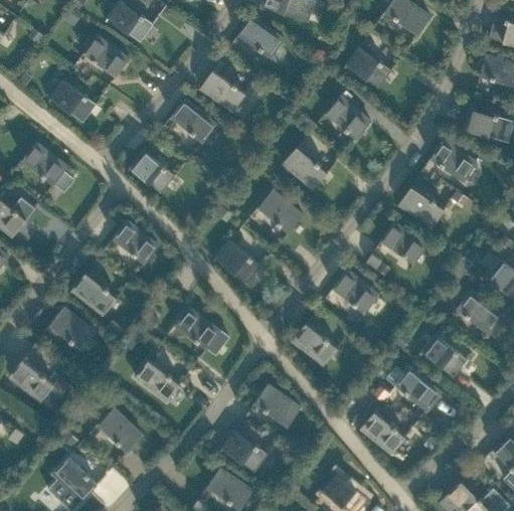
[(83,0),(74,0),(71,6),(78,11),(86,1),(83,0)]
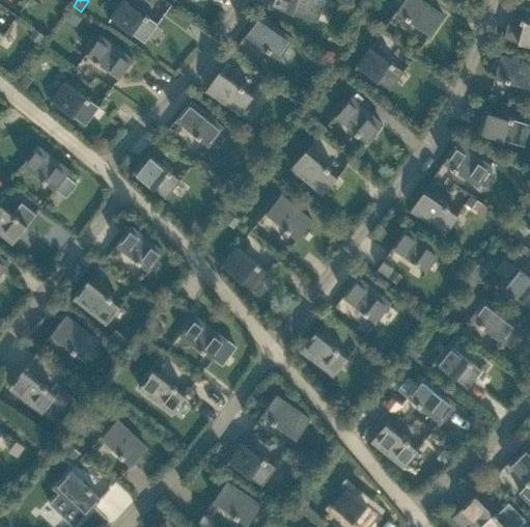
[(271,0),(269,7),(308,21),(317,24),(325,3),(315,0),(271,0)]
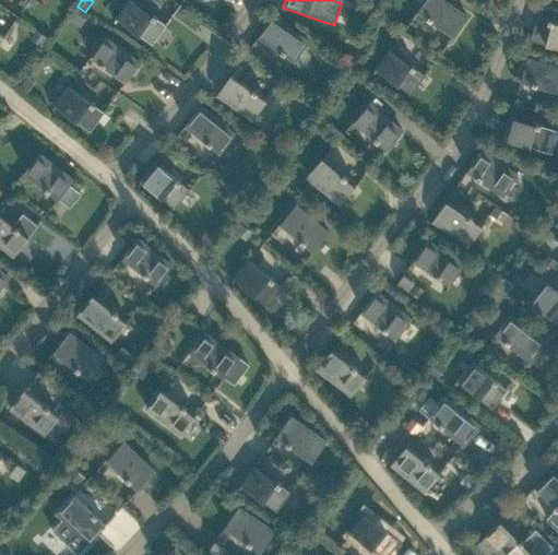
[(438,0),(416,0),(424,6),(417,14),(453,39),(466,20),(438,0)]
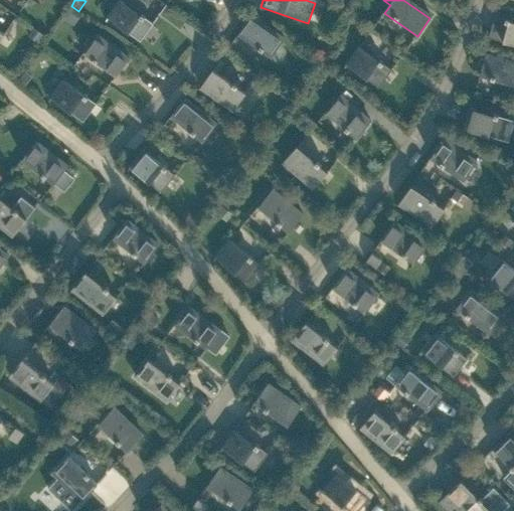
[(121,3),(108,20),(140,44),(152,26),(121,3)]
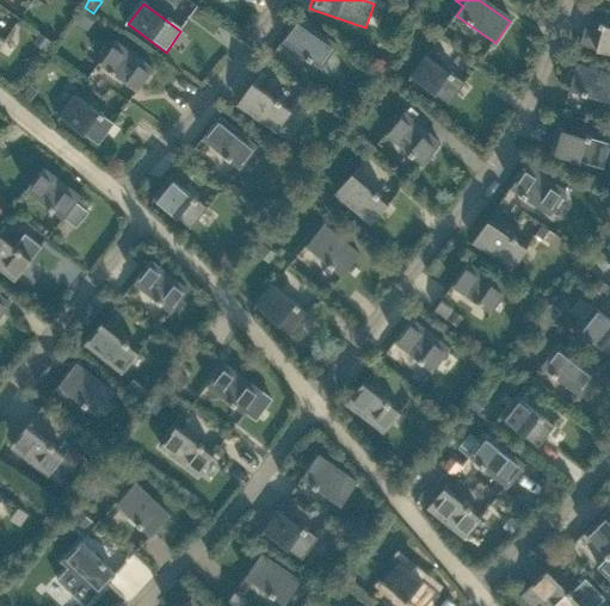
[(609,28),(605,25),(608,13),(591,8),(587,20),(579,48),(609,56),(609,29),(609,28)]
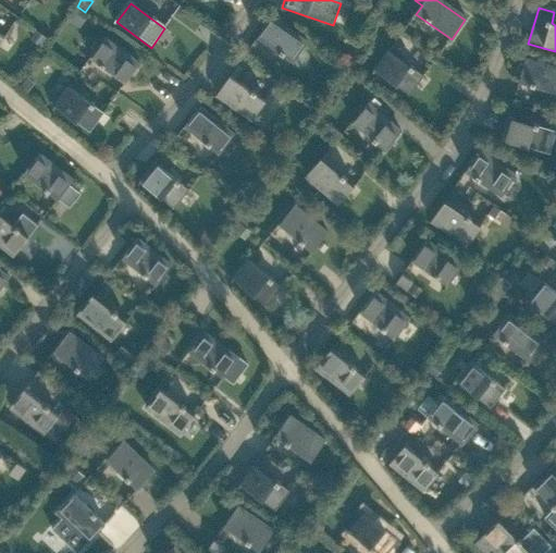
[(90,17),(79,10),(73,19),(84,26),(90,17)]
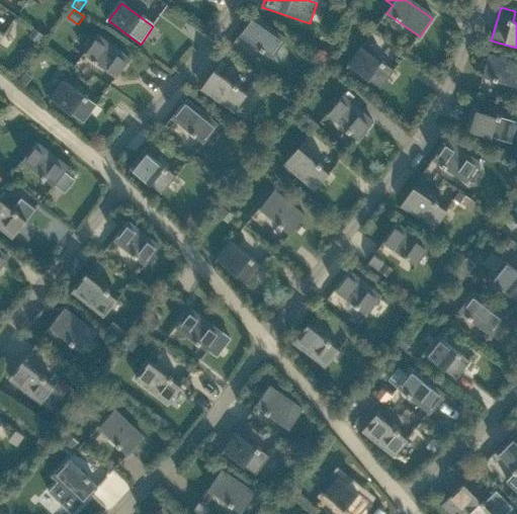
[(252,18),(239,36),(272,60),(285,41),(252,18)]
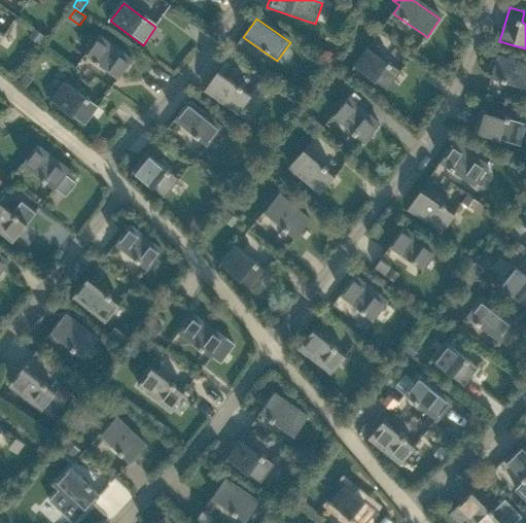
[(99,38),(85,57),(118,80),(132,62),(99,38)]
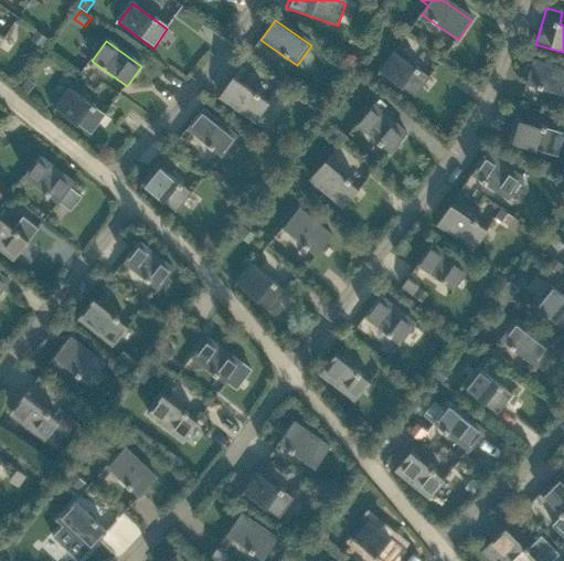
[(394,54),(380,74),(415,99),(429,80),(394,54)]
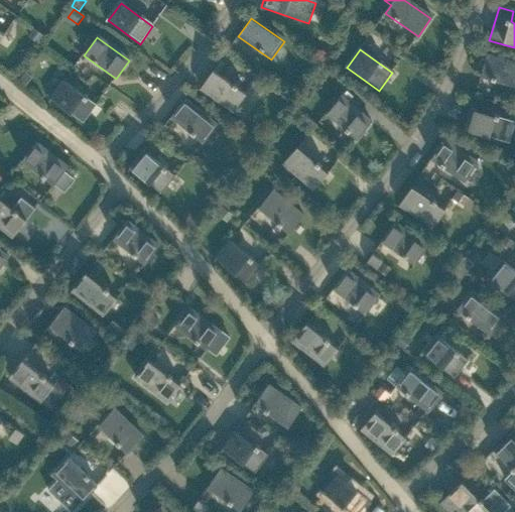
[(514,65),(487,56),(481,78),(514,88),(514,65)]
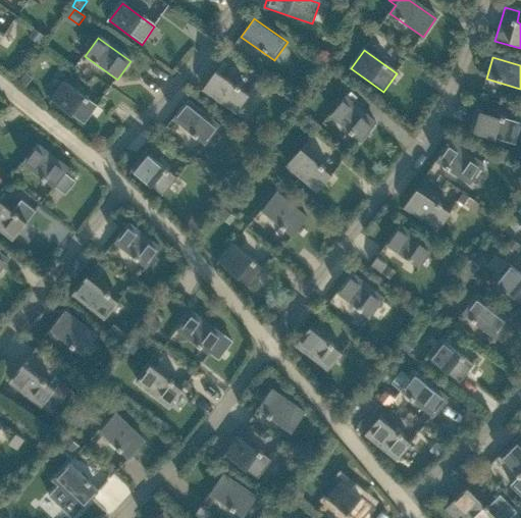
[(221,64),(215,73),(219,75),(225,66),(221,64)]
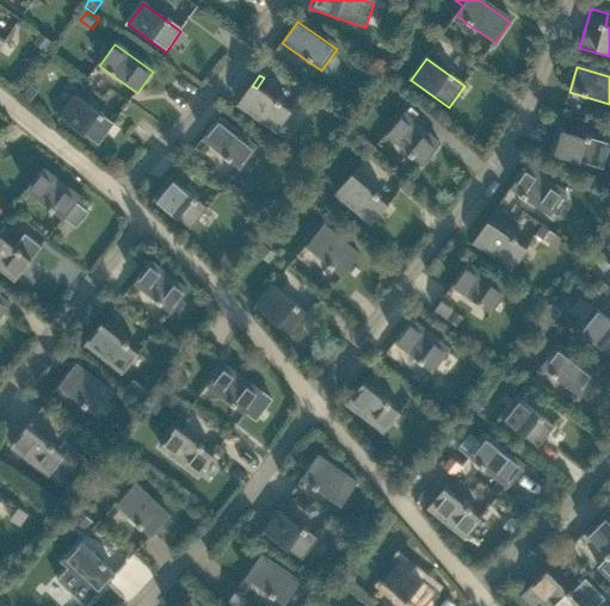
[(252,86),(236,107),(276,134),(291,113),(257,88),(252,86)]
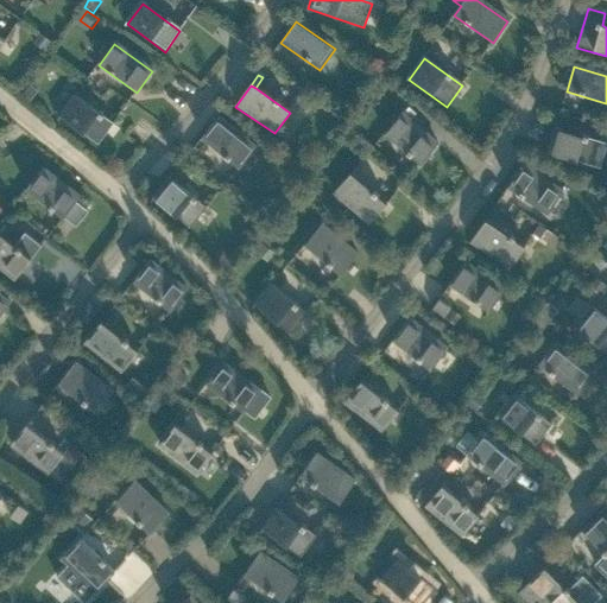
[(75,97),(59,119),(97,146),(113,126),(75,97)]
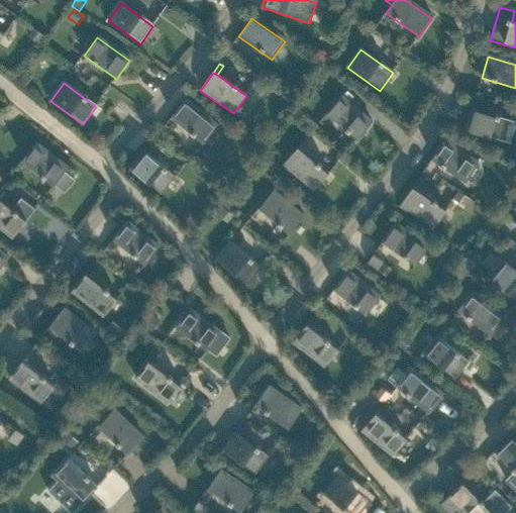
[(346,93),(341,98),(347,104),(352,98),(346,93)]
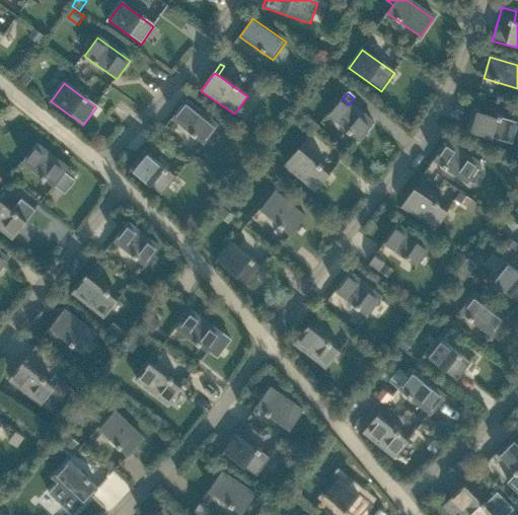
[(342,98),(327,116),(358,142),(373,125),(349,104),(343,98),(342,98)]
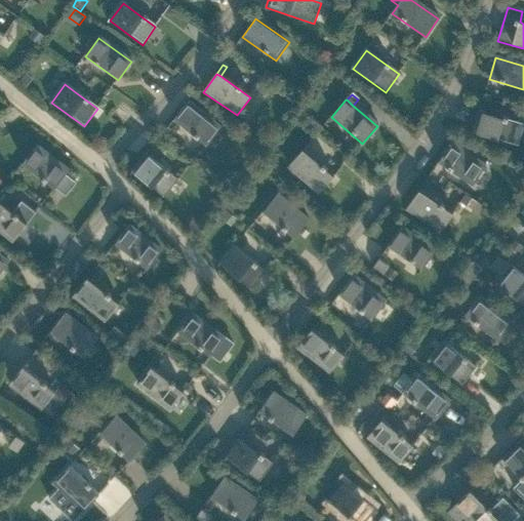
[(188,104),(174,121),(206,147),(219,129),(188,104)]
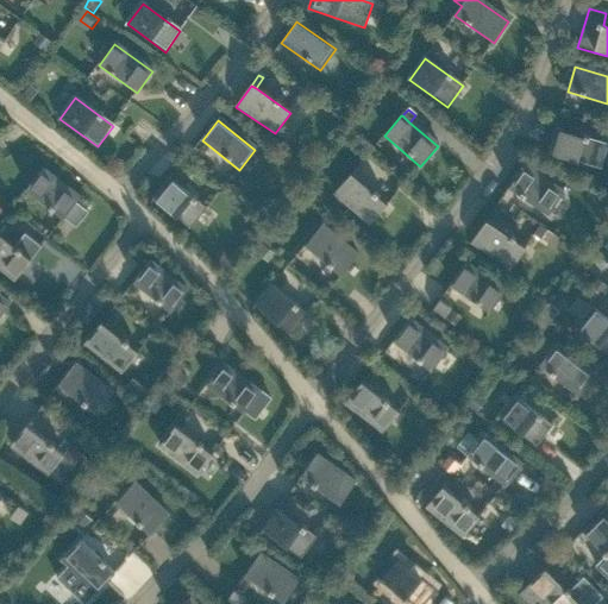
[(607,145),(556,131),(549,156),(601,171),(607,145)]
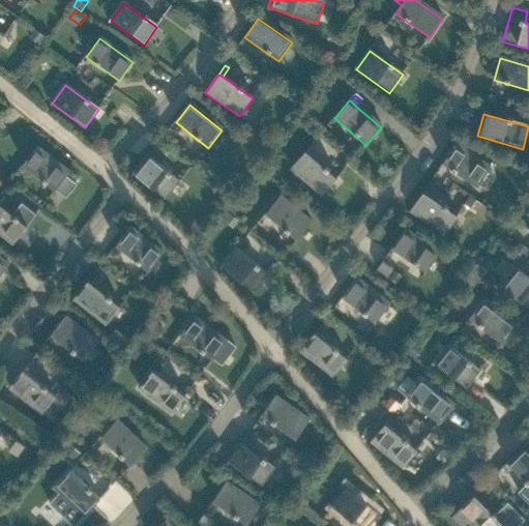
[(325,130),(316,122),(312,128),(323,138),(327,134),(325,132),(325,130)]
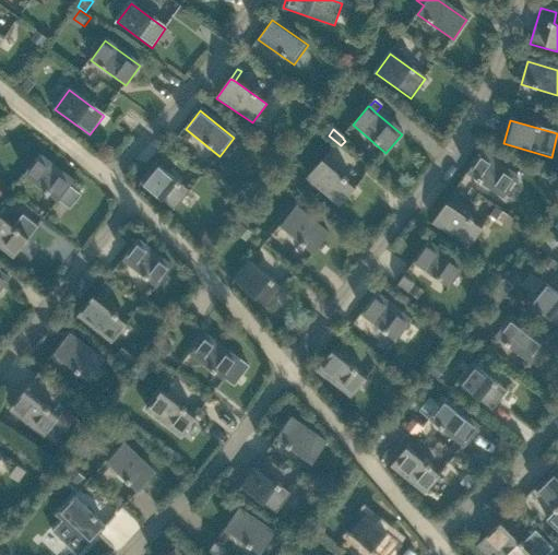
[(481,154),(466,174),(502,198),(517,178),(481,154)]
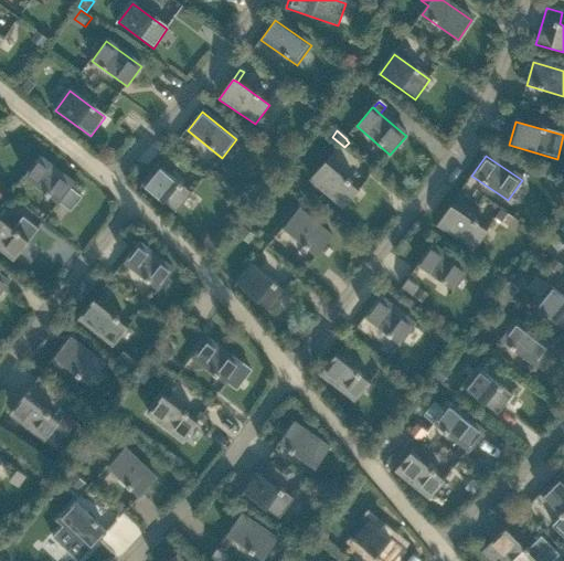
[(39,158),(23,178),(70,213),(85,194),(39,158)]
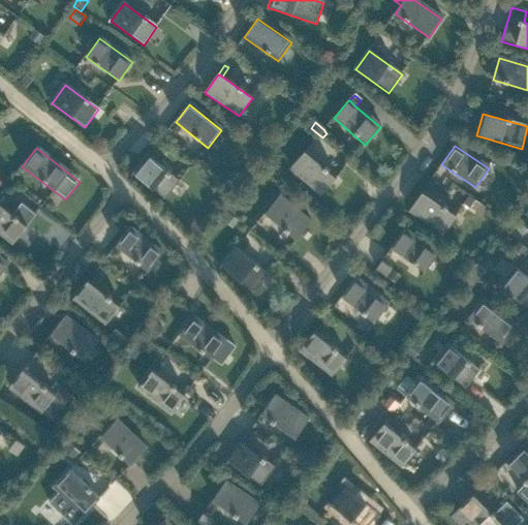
[(305,152),(289,170),(321,196),(336,179),(305,152)]
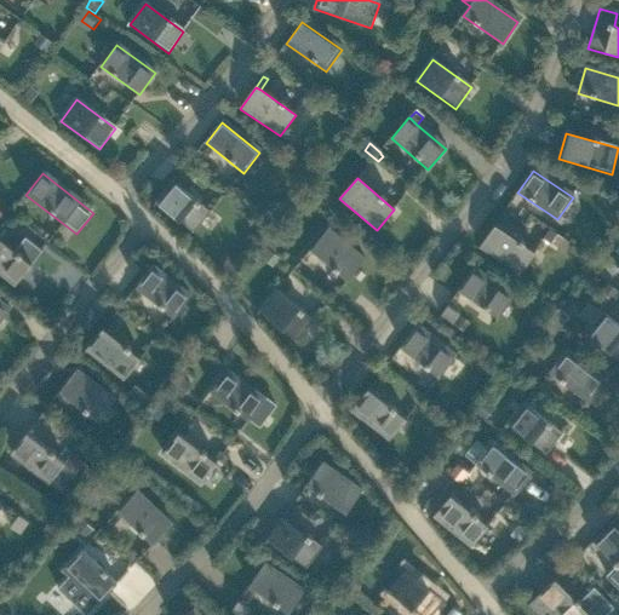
[(172,184),(155,205),(193,235),(210,214),(172,184)]
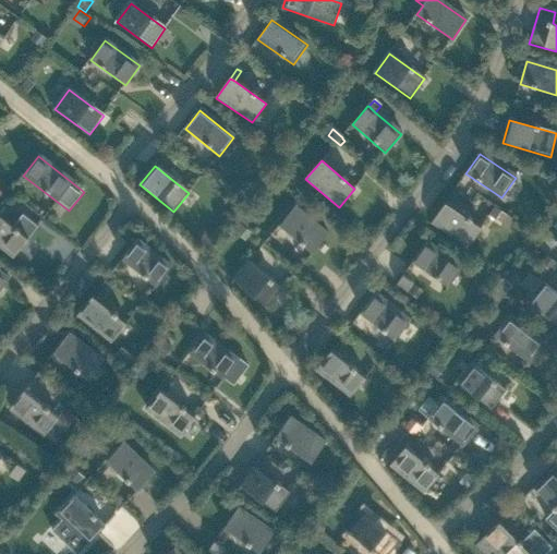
[(556,182),(547,187),(552,197),(556,194),(556,182)]
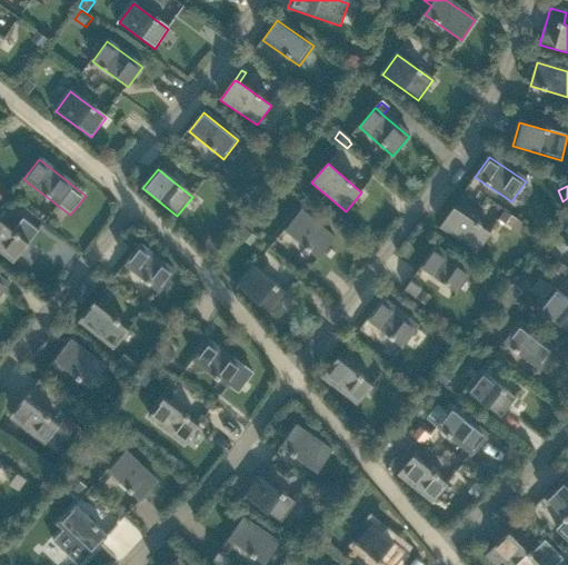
[(454,208),(440,228),(477,254),(490,233),(454,208)]
